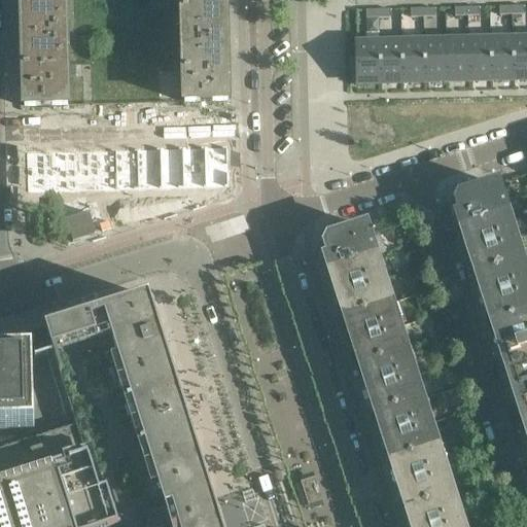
[(225,10),(224,0),(181,0),(182,11),(225,10)]
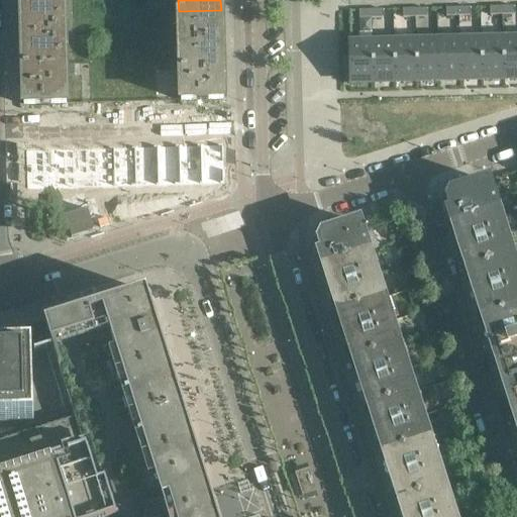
[(65,67),(64,6),(21,7),(23,68),(65,67)]
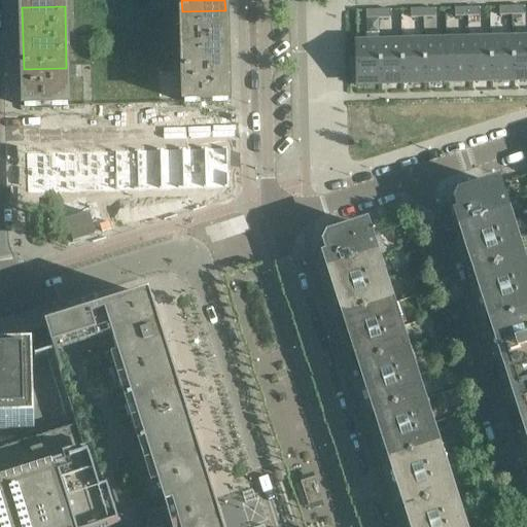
[(499,7),(499,15),(512,15),(512,7),(499,7)]
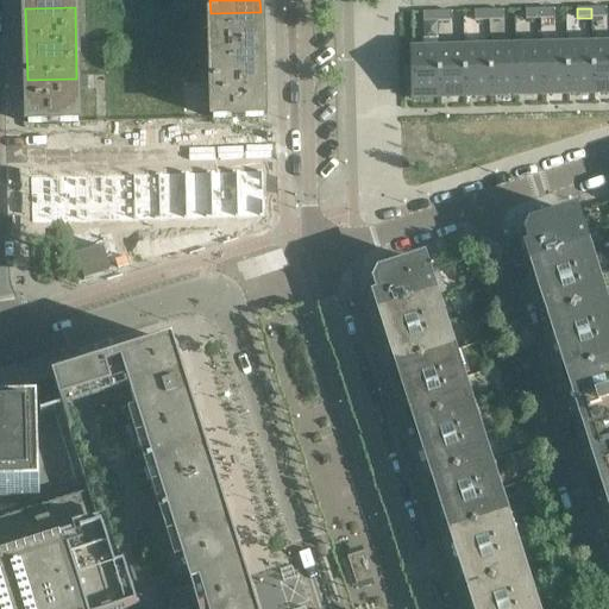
[(591,8),(591,18),(606,17),(606,8),(591,8)]
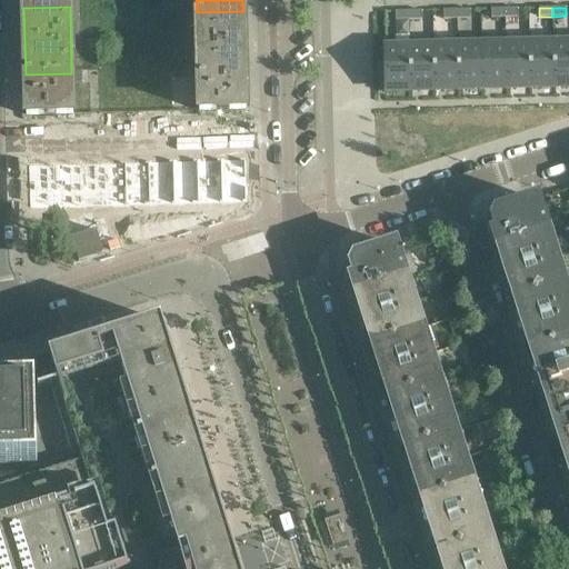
[(491,9),(491,18),(505,18),(505,9),(491,9)]
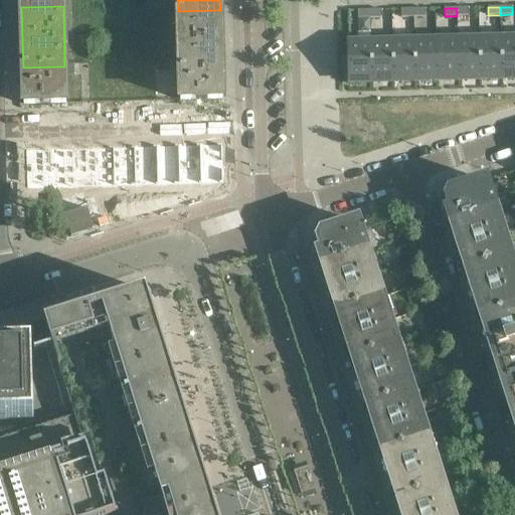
[(457,8),(457,16),(469,16),(468,8),(457,8)]
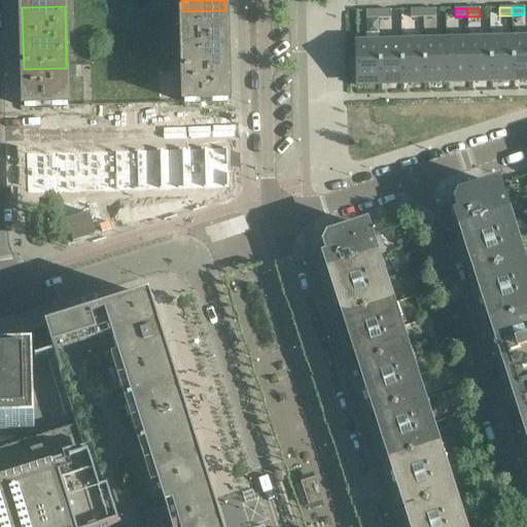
[(410,10),(411,18),(423,18),(422,9),(410,10)]
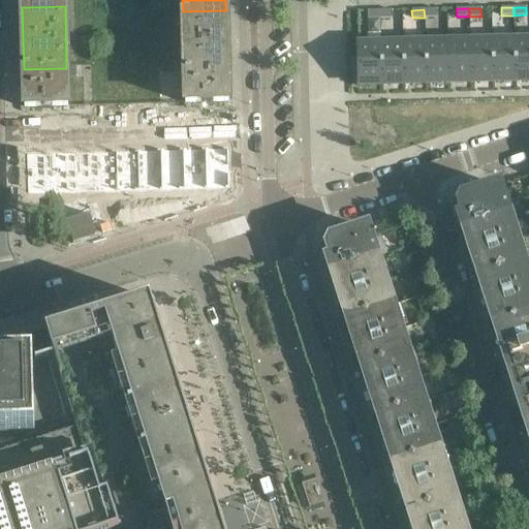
[(424,9),(425,18),(436,18),(436,9),(424,9)]
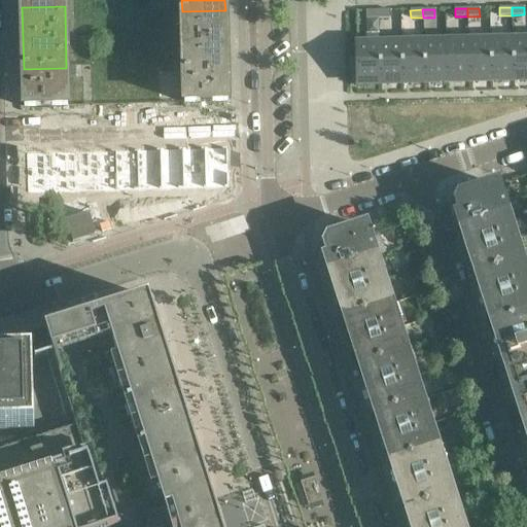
[(226,72),(225,10),(182,11),(184,73),(226,72)]
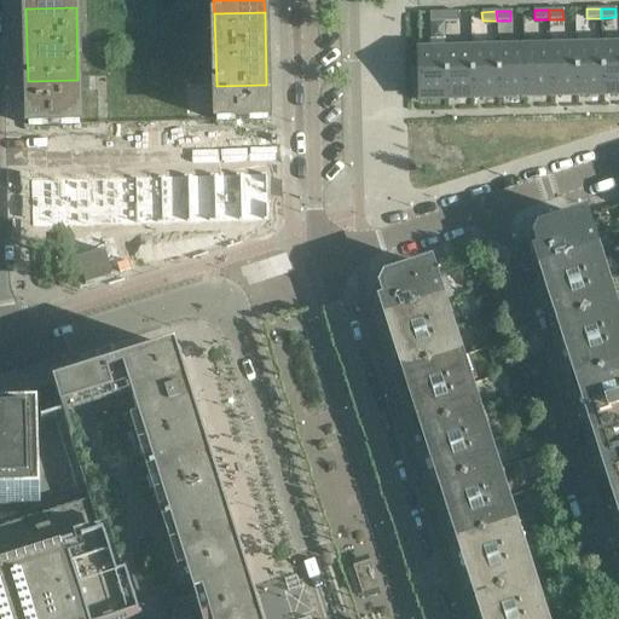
[(429,13),(429,22),(444,22),(444,12),(429,13)]
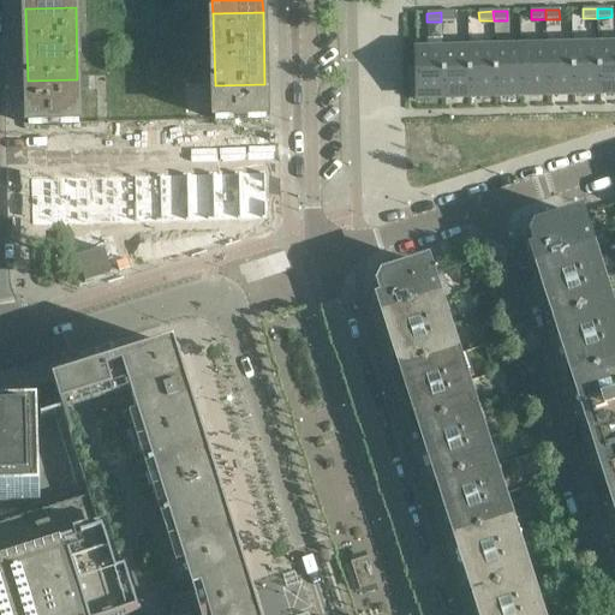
[(441,12),(441,22),(455,22),(455,12),(441,12)]
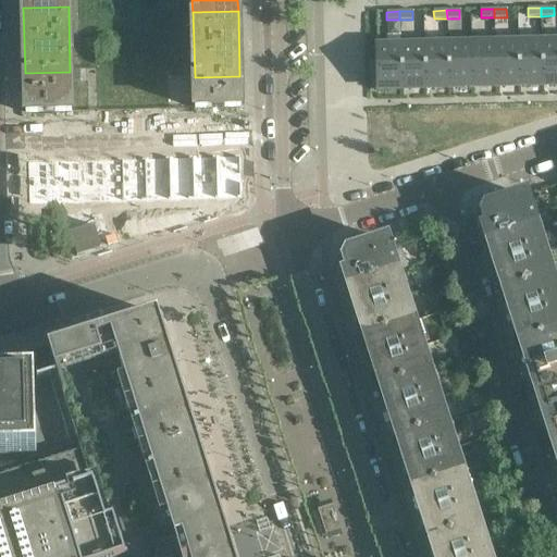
[(518,44),(519,86),(542,86),(541,42),(518,44)]
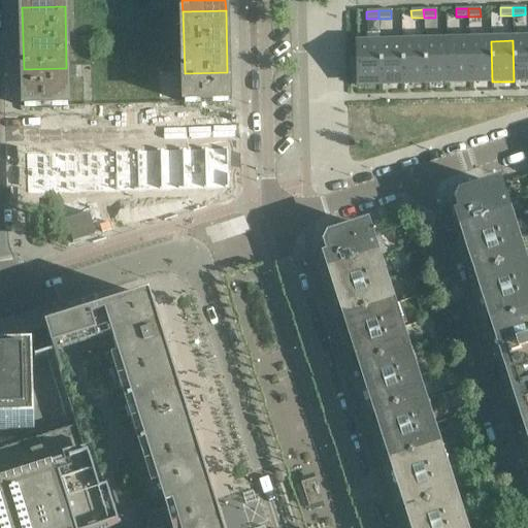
[(527,40),(513,40),(514,81),(527,80),(527,40)]
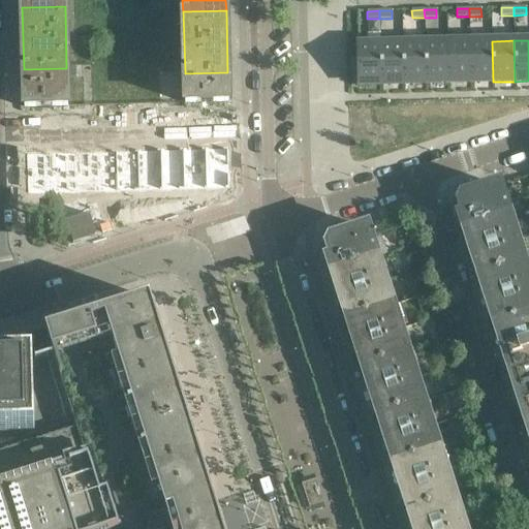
[(447,42),(448,83),(470,83),(469,41),(447,42)]
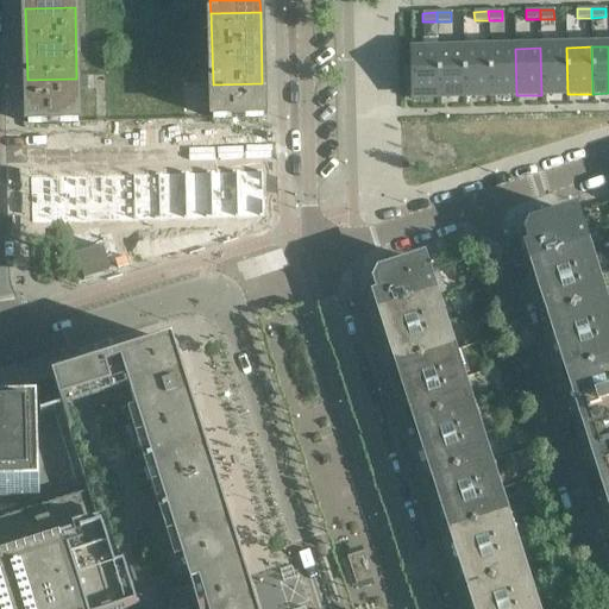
[(540,48),(541,95),(567,94),(566,48),(540,48)]
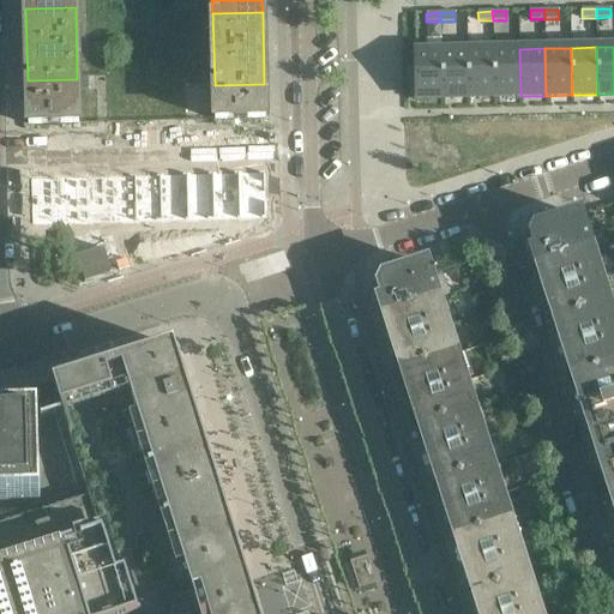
[(494,71),(494,97),(521,96),(519,49),(493,50),(494,71)]
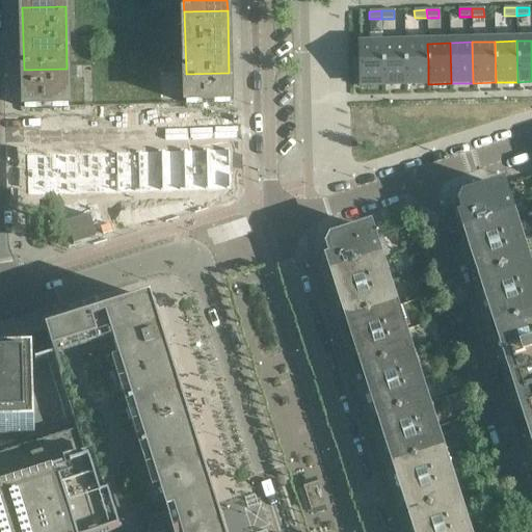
[(382,45),(383,85),(406,85),(405,44),(382,45)]
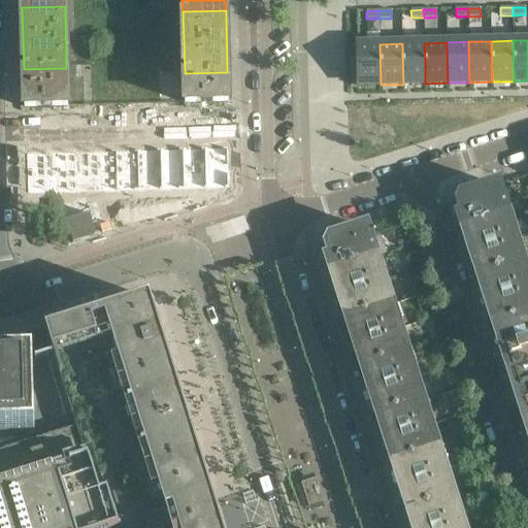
[(402,43),(403,85),(425,84),(425,61),(424,43),(402,43)]
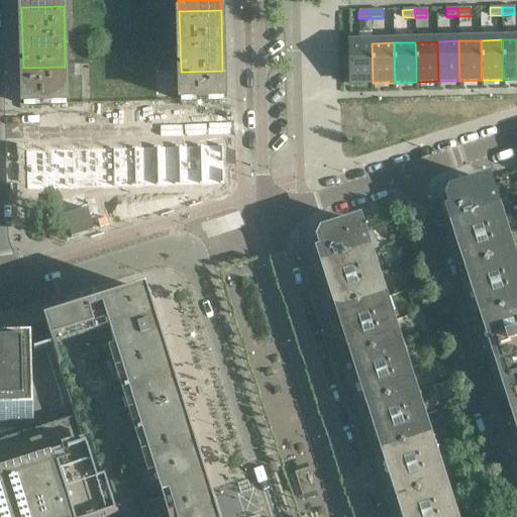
[(349,62),(349,84),(373,83),(372,43),(348,43),(349,62)]
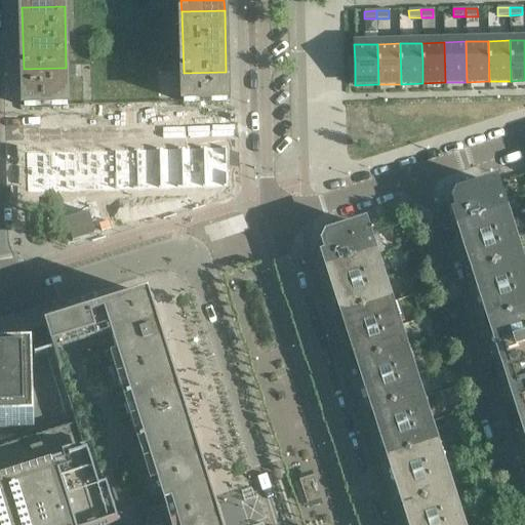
[(67,105),(66,68),(24,69),(25,107),(57,107),(57,105),(67,105)]
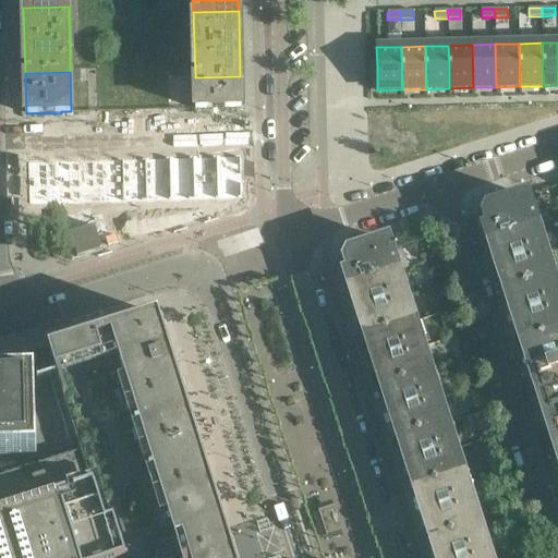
[(241,108),(240,86),(240,76),(195,77),(196,107),(206,107),(206,109),(241,108)]
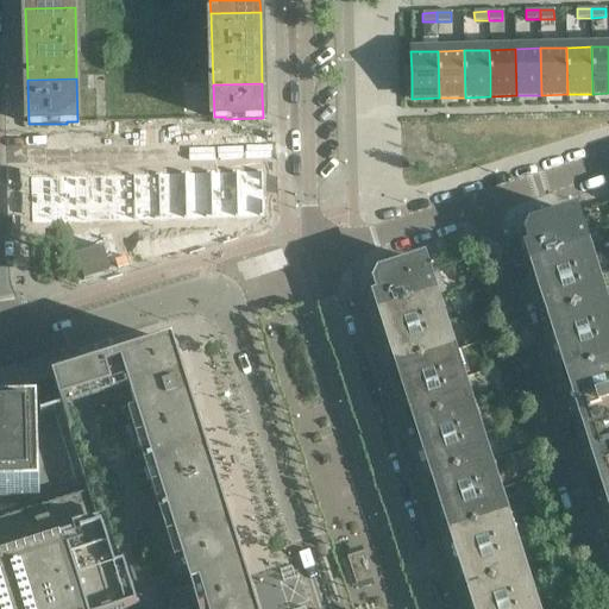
[(211,133),(196,135),(196,144),(211,143),(211,133)]
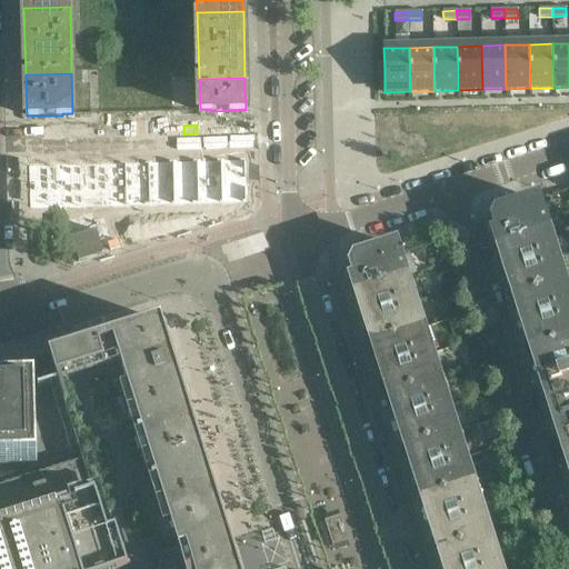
[(210,125),(197,125),(197,133),(210,133),(210,125)]
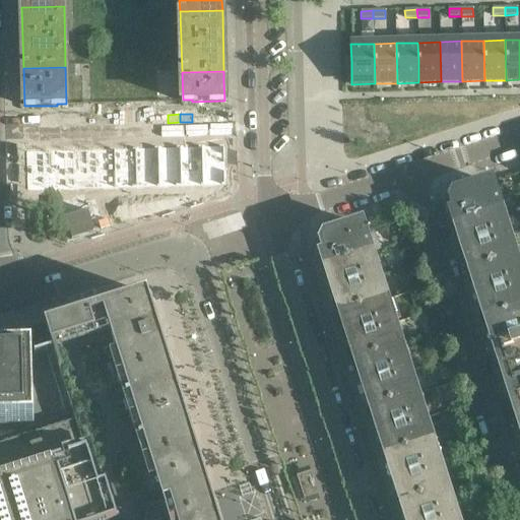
[(214,114),(202,114),(202,122),(214,122),(214,114)]
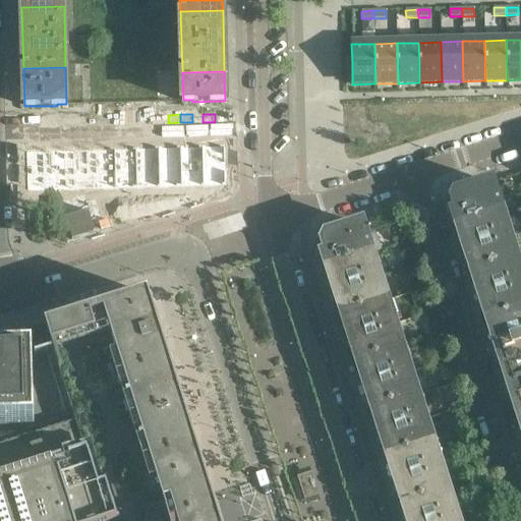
[(149,115),(136,116),(136,124),(149,123),(149,115)]
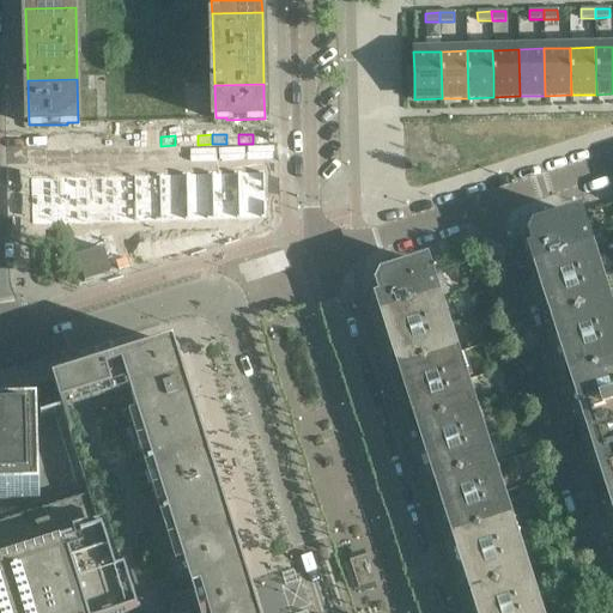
[(123,137),(109,138),(109,147),(123,146),(123,137)]
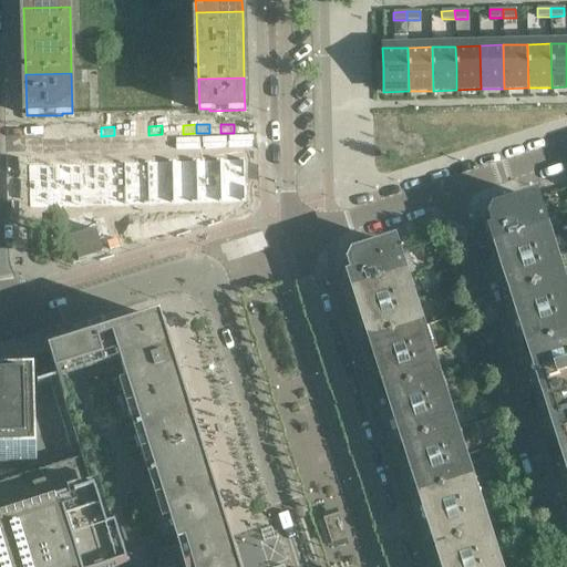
[(148,126),(135,126),(135,135),(148,135),(148,126)]
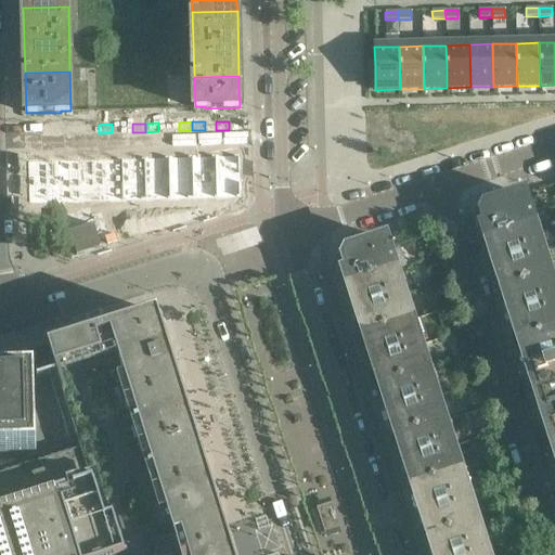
[(99,125),(86,125),(86,133),(99,133),(99,125)]
